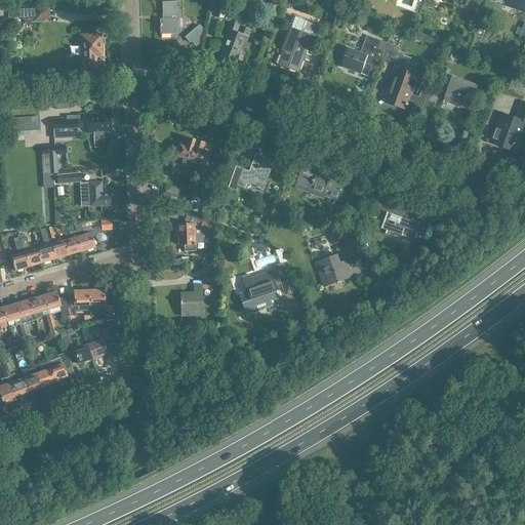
[(219,15),(221,2),(220,0),(211,0),(209,13),(219,15)]
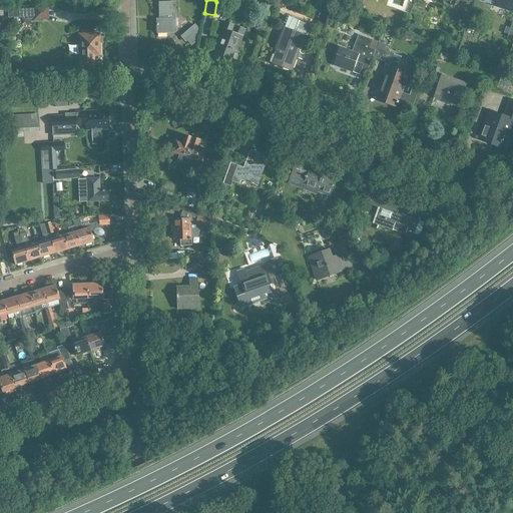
[(512,0),(489,0),(495,2),(494,5),(512,11),(512,22),(508,37),(512,38),(512,0)]
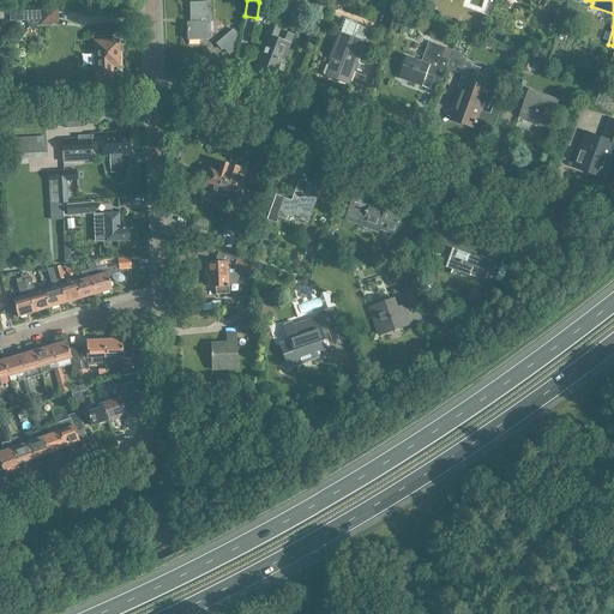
[(188,40),(206,40),(210,40),(210,18),(211,18),(210,2),(190,4),(191,24),(187,24),(188,40)]
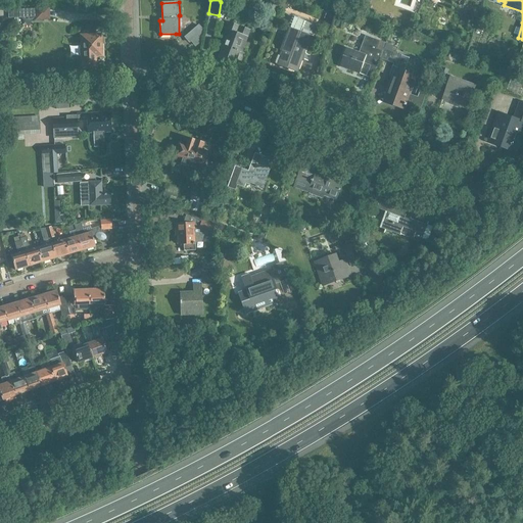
[(7,10),(7,18),(35,17),(35,20),(47,19),(47,9),(7,10)]
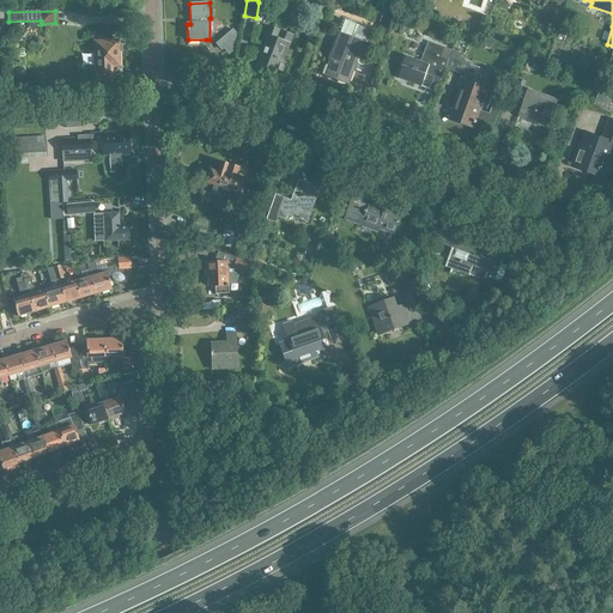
[(283,62),(283,60),(292,35),(265,25),(261,35),(266,36),(254,67),(275,74),(280,61),(283,62)]
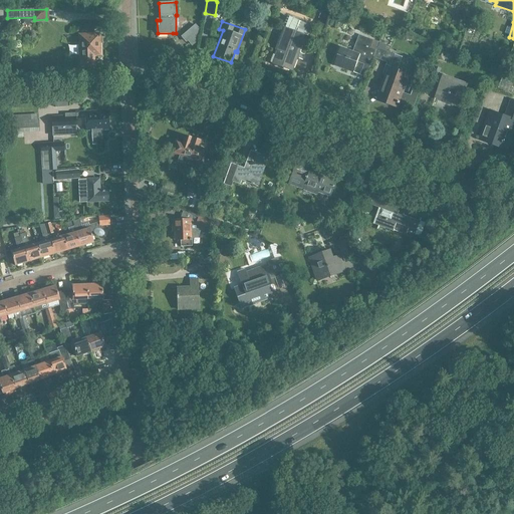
[(300,21),(296,29),(308,35),(312,27),(300,21)]
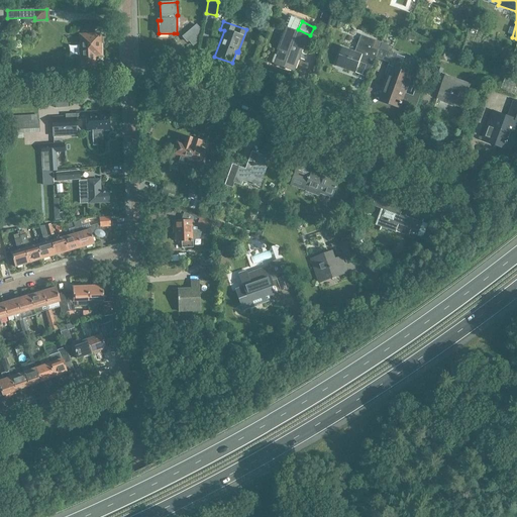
[(187,43),(189,40),(193,45),(198,41),(196,39),(204,33),(196,24),(182,37),(187,43)]
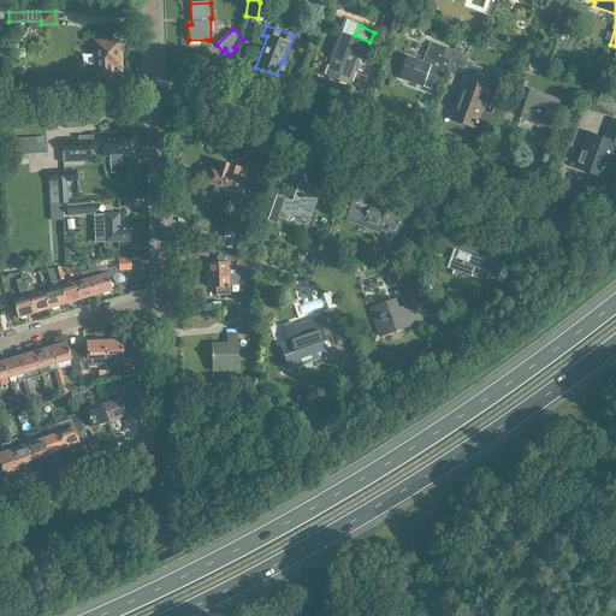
[(326,76),(350,84),(365,41),(341,33),(330,66),(326,65),(324,75),(326,76)]
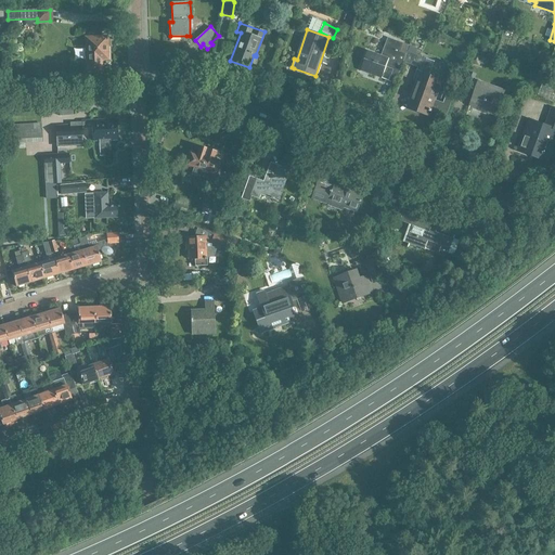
[(388,37),(385,44),(382,55),(368,50),(361,69),(383,77),(387,66),(395,68),(389,81),(396,84),(404,62),(408,51),(410,46),(388,37)]
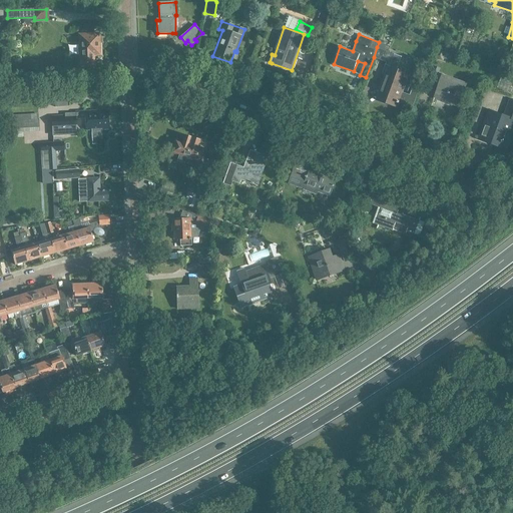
[(98,35),(79,36),(80,68),(93,67),(93,57),(99,56),(98,35)]
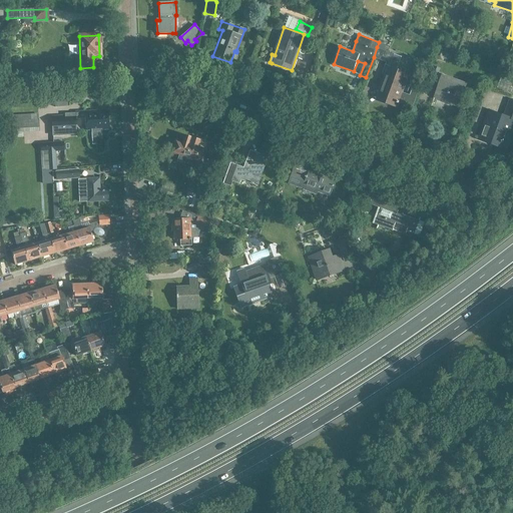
[(402,56),(395,53),(377,47),(374,57),(387,63),(382,74),(387,75),(377,99),(396,106),(409,75),(396,70),(402,56)]
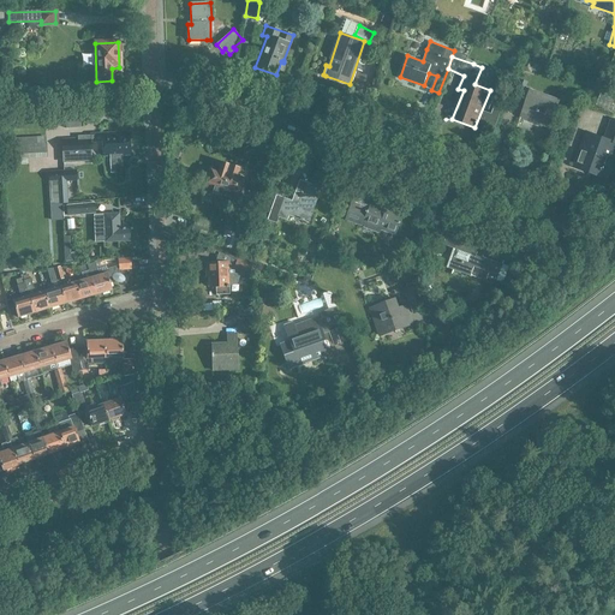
[(561,100),(531,89),(521,117),(551,127),(561,100)]
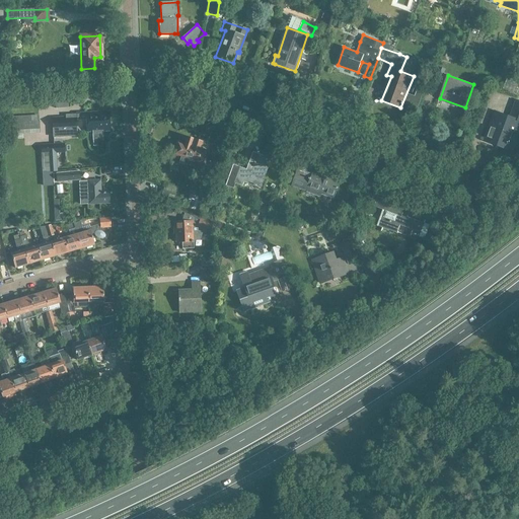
[(518,91),(508,87),(505,94),(518,101),(518,100),(518,91)]
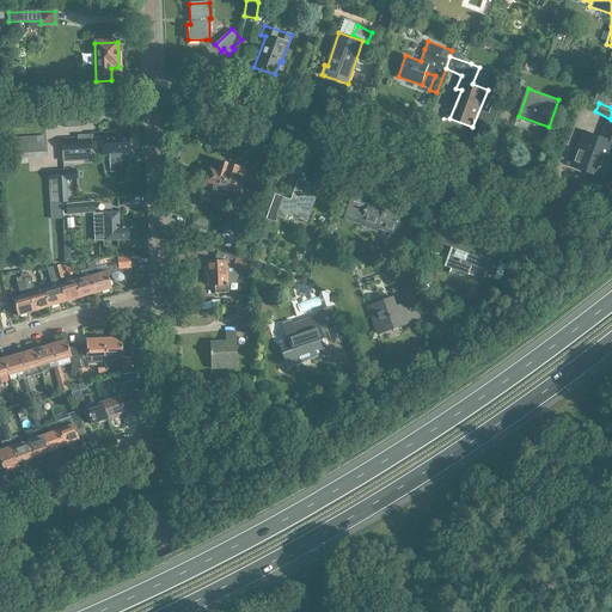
[(611,120),(607,118),(600,139),(583,133),(571,165),(597,175),(604,155),(610,158),(611,152),(611,120)]
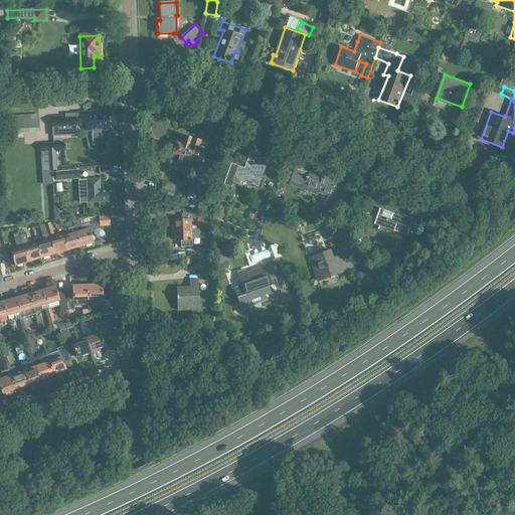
[(81,120),(86,119),(86,133),(92,132),(93,146),(97,145),(97,151),(105,150),(105,141),(103,141),(102,132),(109,132),(108,112),(80,113),(81,120)]
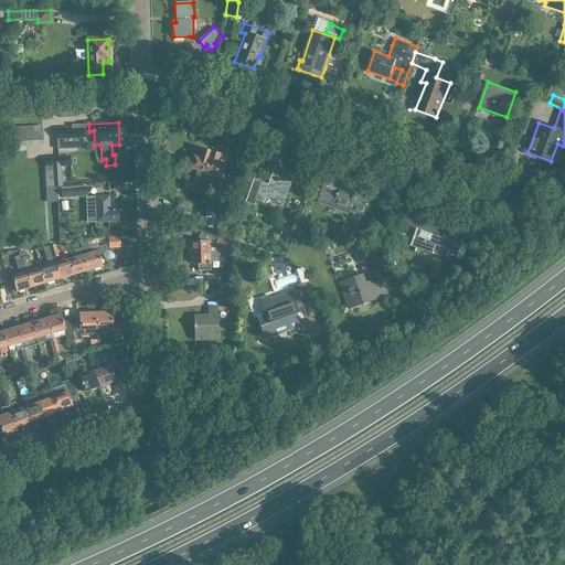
[(18,147),(43,145),(42,131),(36,131),(36,126),(6,128),(7,148),(18,147)]
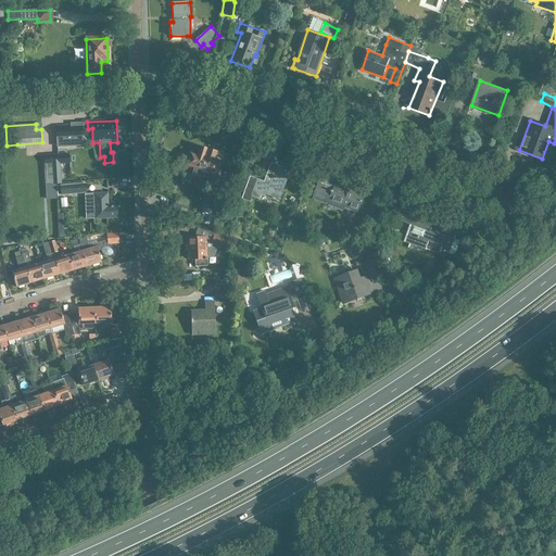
[(80,126),(55,127),(57,140),(81,139),(80,126)]
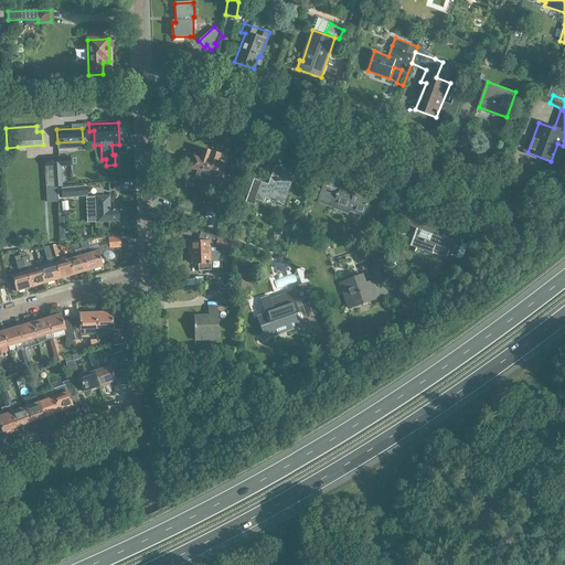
[(220,156),(202,149),(199,157),(192,155),(187,173),(219,183),(224,164),(217,162),(220,156)]
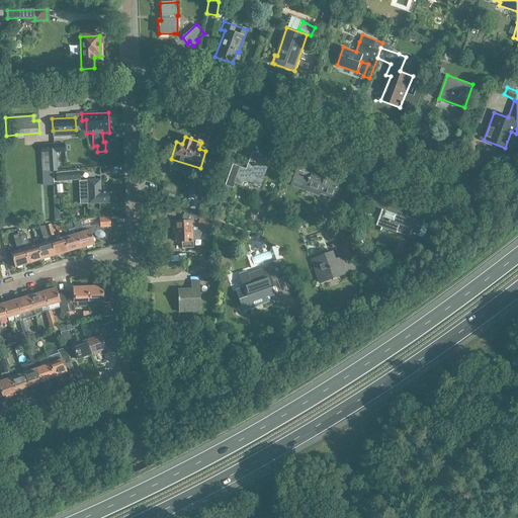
[(44,172),(57,172),(56,154),(65,153),(64,144),(40,145),(40,154),(38,154),(39,162),(42,162),(44,172)]
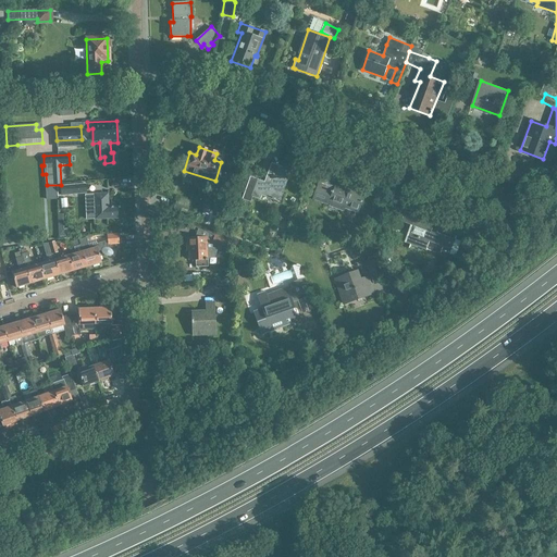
[(240,159),(233,158),(229,173),(236,175),(240,159)]
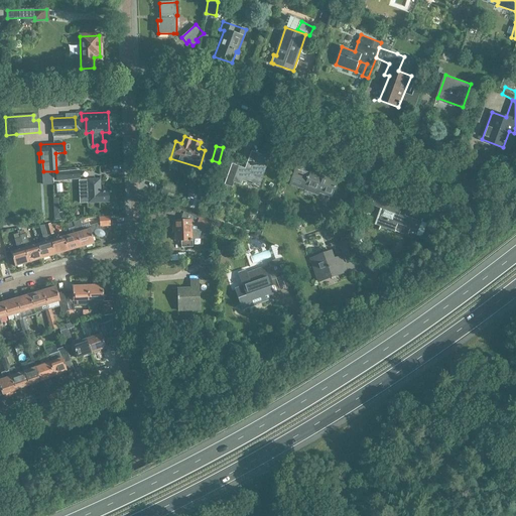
[(245,169),(238,166),(232,164),(224,184),(232,187),(234,181),(239,184),(241,180),(258,186),(268,158),(251,151),(245,169)]
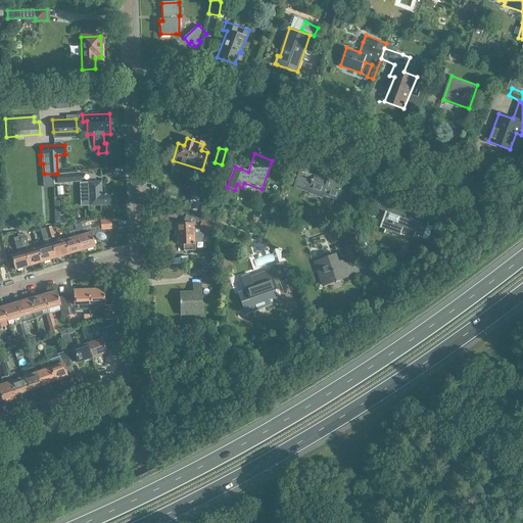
[(295,187),(302,190),(311,193),(311,190),(337,199),(342,185),(308,173),(310,169),(303,167),(295,187)]
